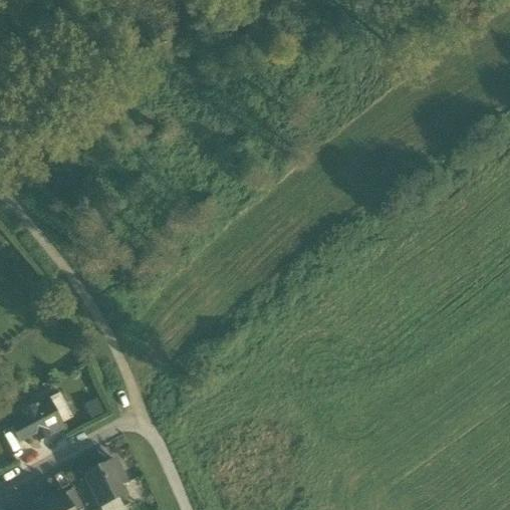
[(63,391),(50,398),(62,419),(75,413),(63,391)]
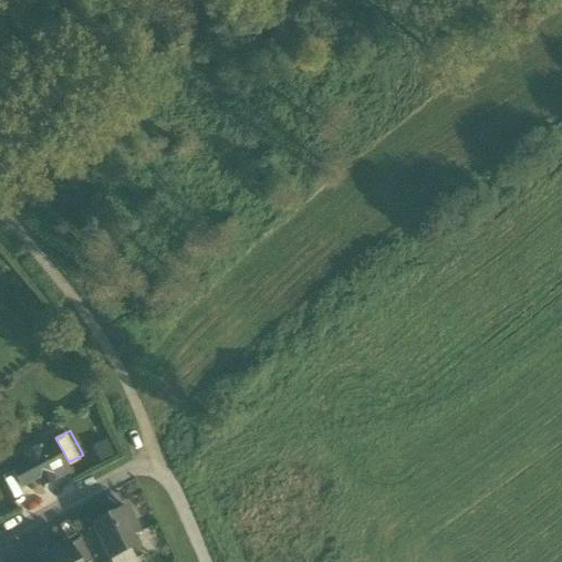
[(118,453),(112,436),(96,443),(104,459),(118,453)]
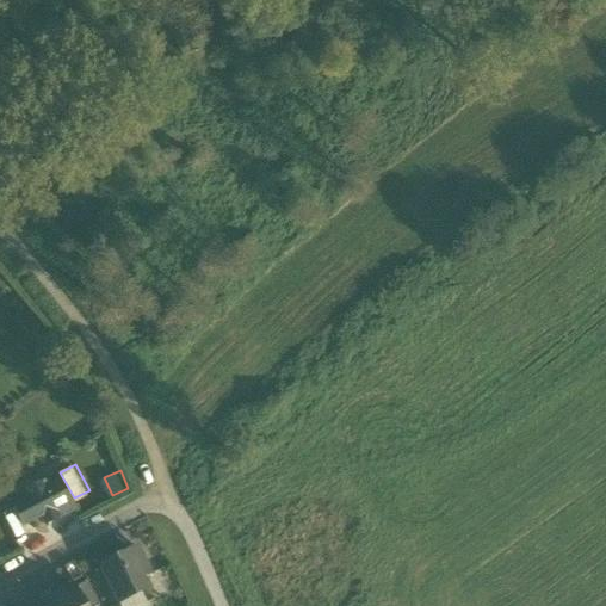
[(16,499),(28,521),(45,512),(49,520),(78,506),(74,498),(60,472),(32,487),(33,489),(16,499)]
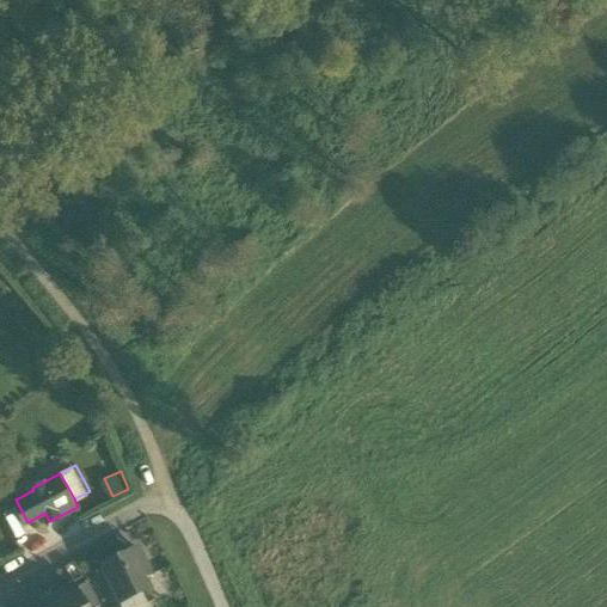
[(103,565),(121,601),(145,589),(151,586),(146,576),(152,572),(139,547),(103,565)]
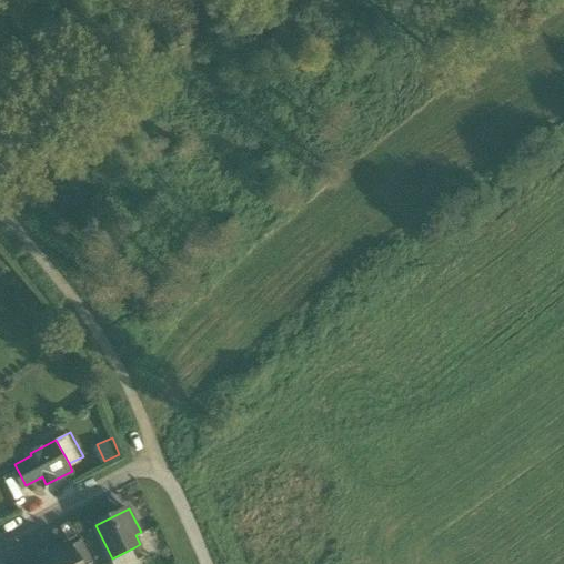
[(71,543),(81,563),(87,563),(94,560),(83,537),(71,543)]
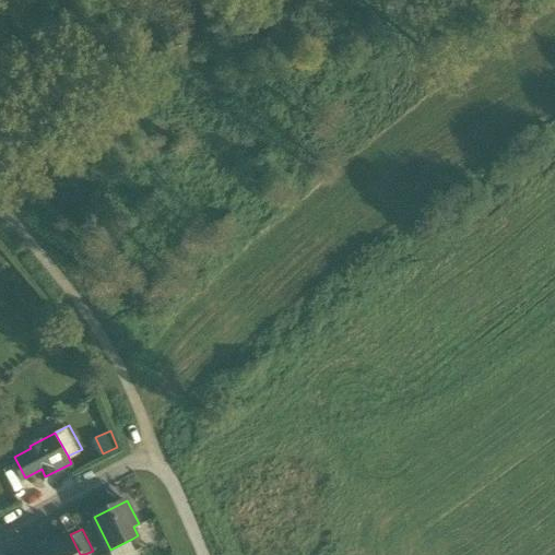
[(80,554),(70,534),(33,554),(80,554)]
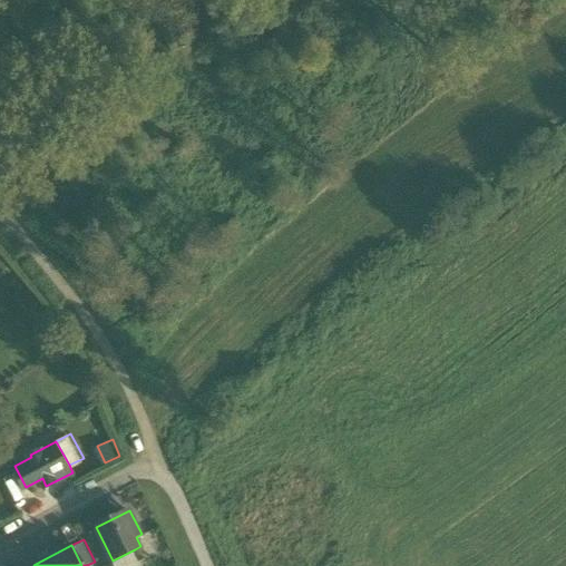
[(135,549),(113,560),(114,565),(138,565),(143,564),(135,549)]
